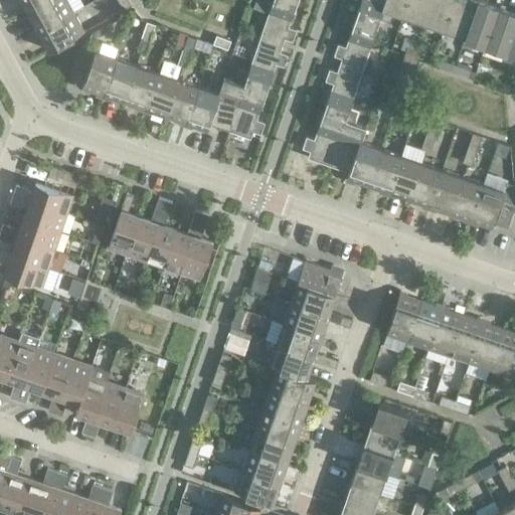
[(48,0),(21,0),(28,11),(48,0)]
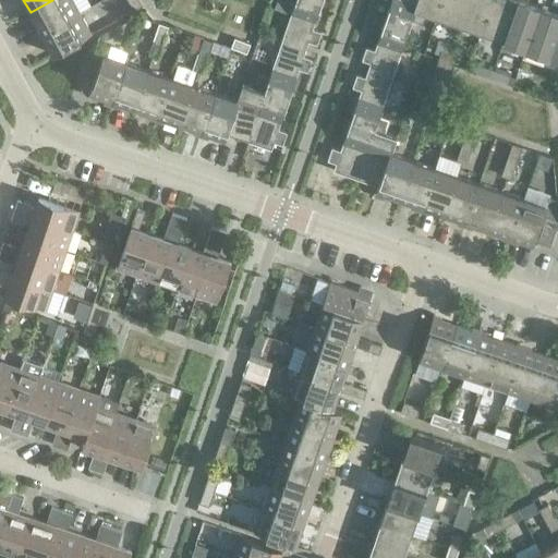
[(80,12),(73,0),(52,0),(31,12),(41,33),(80,12)]
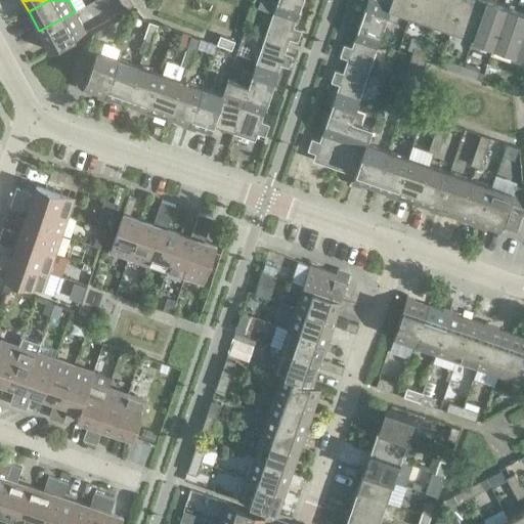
[(134,5),(130,0),(120,0),(125,9),(134,5)]
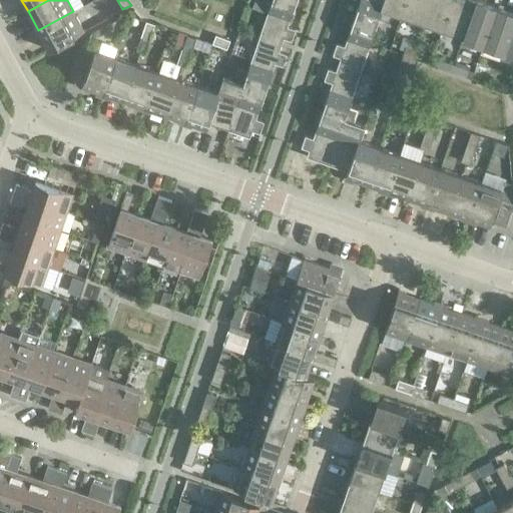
[(254,0),(252,8),(268,13),(272,0),(254,0)]
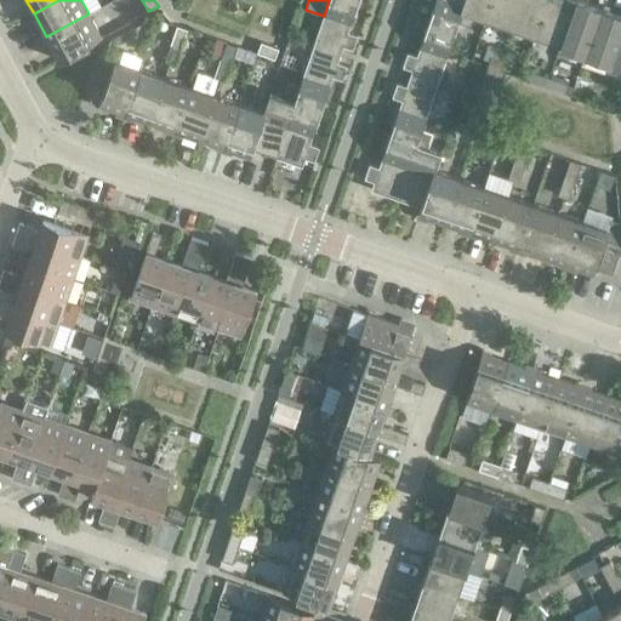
[(359,0),(329,0),(324,16),(314,45),(341,53),(343,46),(353,49),(358,35),(348,32),(359,0)]
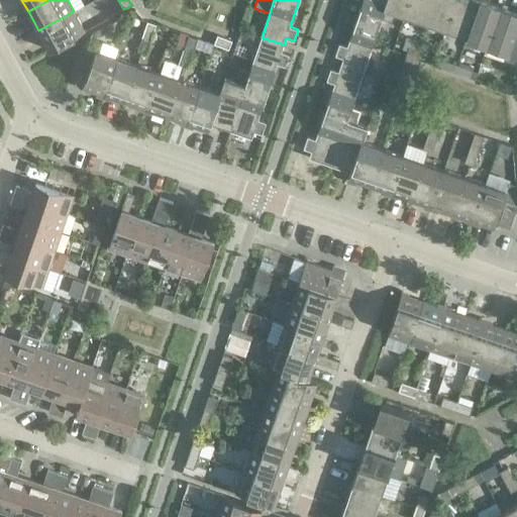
[(363,0),(356,17),(379,25),(385,9),(384,8),(387,0),(363,0)]
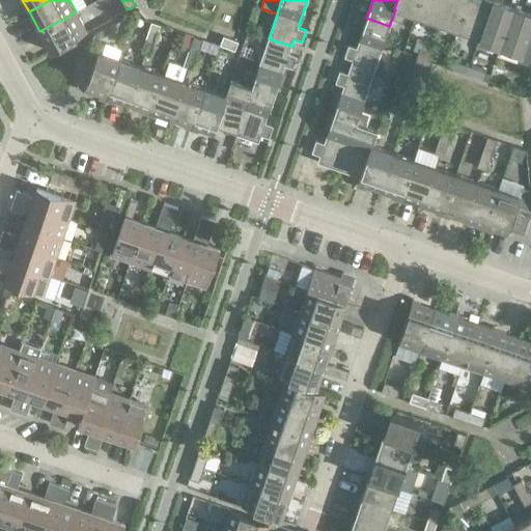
[(397,0),(394,8),(395,9),(416,16),(421,0),(397,0)]
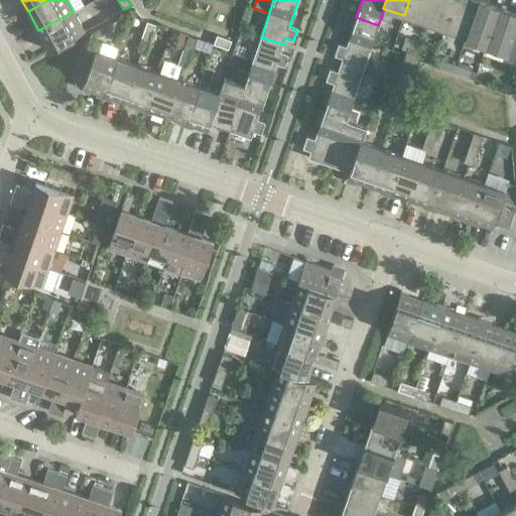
[(431,0),(409,0),(404,15),(424,22),(431,0)]
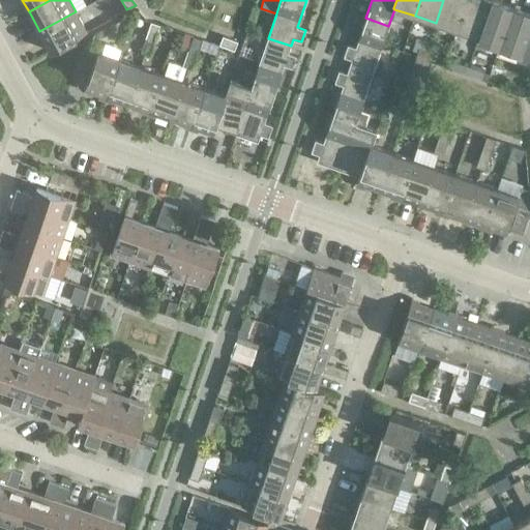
[(467,0),(443,0),(436,23),(457,30),(467,0)]
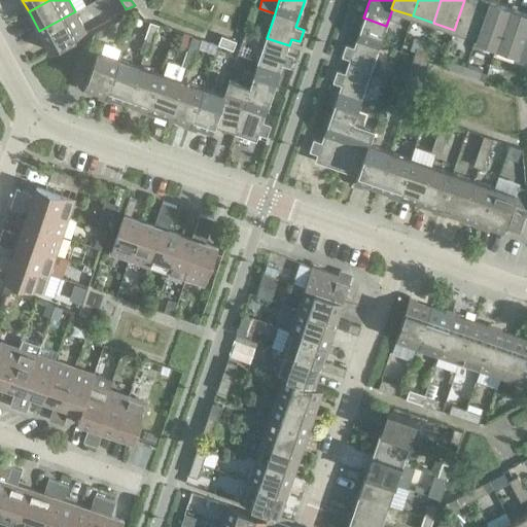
[(488,0),(464,0),(454,30),(476,37),(488,0)]
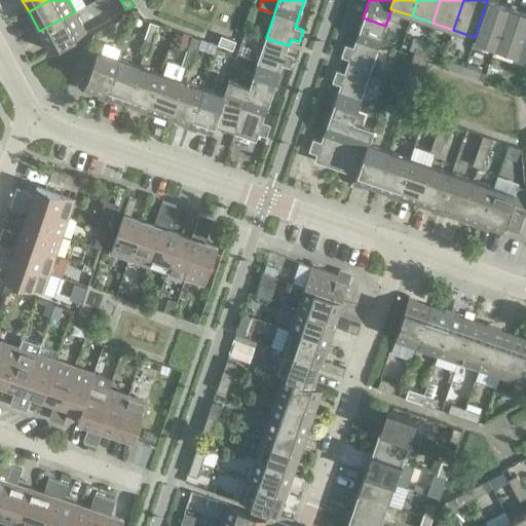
[(509,6),(492,0),(487,0),(475,37),(495,44),(509,6)]
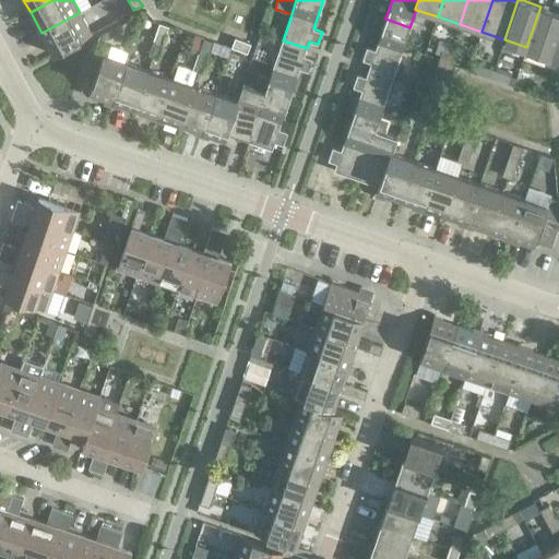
[(558,28),(558,12),(540,7),(526,47),(550,56),(548,63),(558,68),(558,39),(556,39),(558,28)]
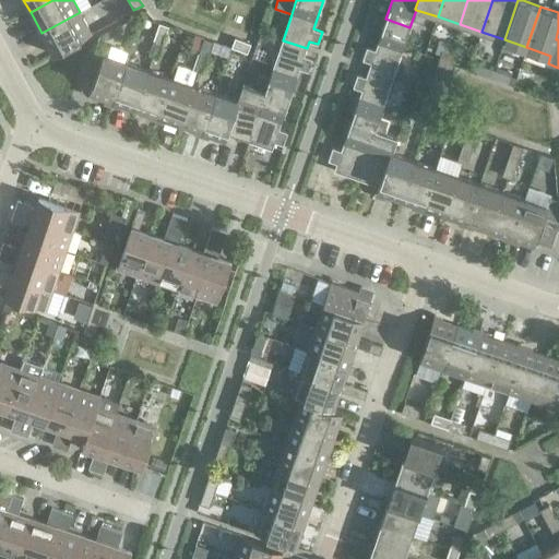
[(92,34),(80,12),(42,33),(54,55),(92,34)]
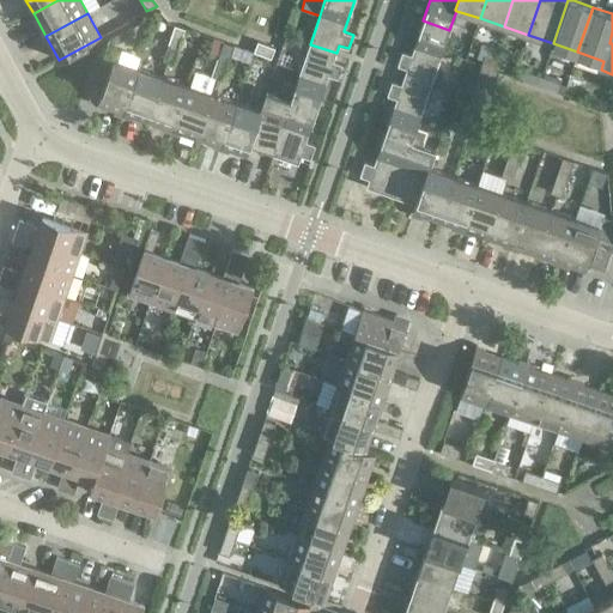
[(449,30),(423,20),(412,54),(402,52),(398,65),(407,68),(405,77),(431,85),(449,30)]
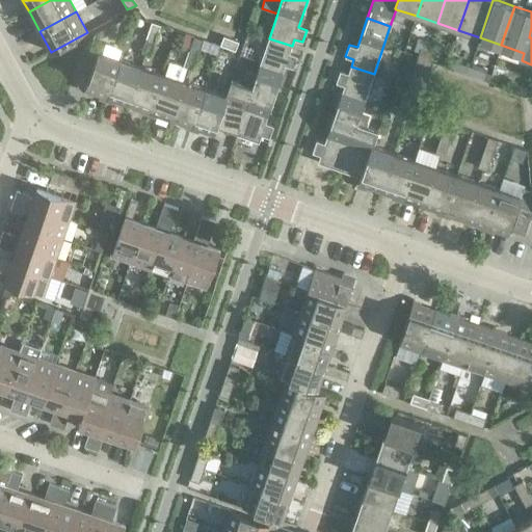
[(161,25),(152,22),(147,36),(156,41),(161,25)]
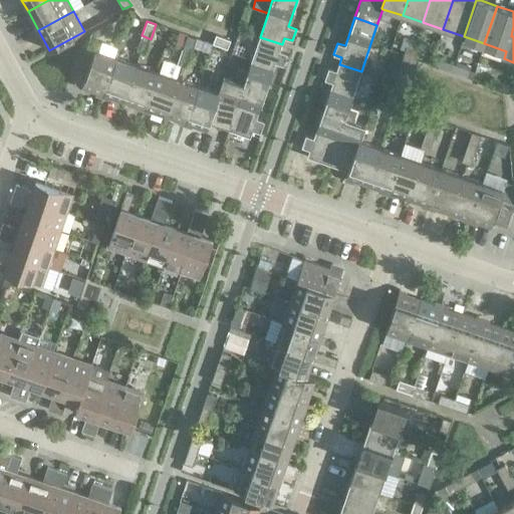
[(216,34),(213,44),(227,49),(231,40),(216,34)]
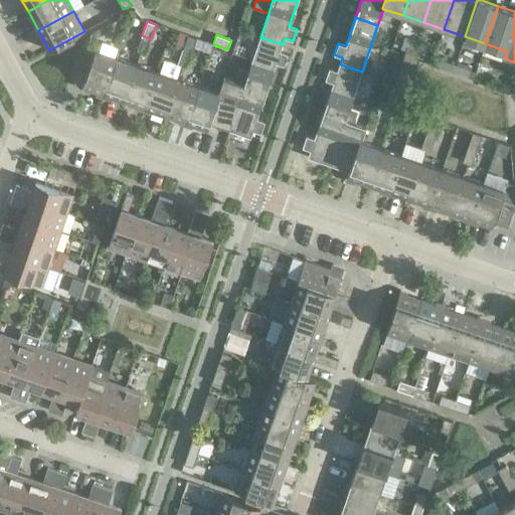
[(151,39),(142,35),(137,50),(146,53),(151,39)]
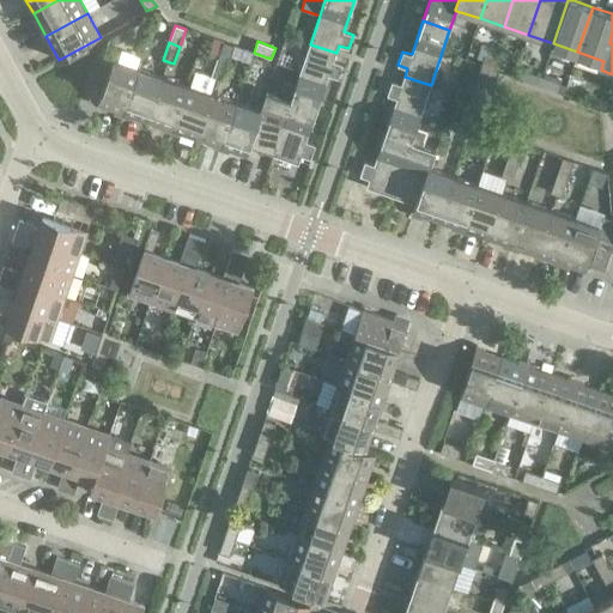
[(235,46),(223,42),(217,59),(229,64),(235,46)]
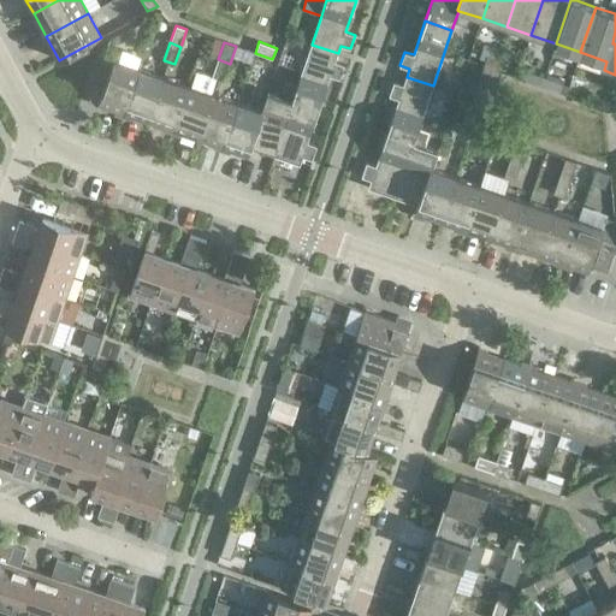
[(338,53),(312,45),(297,87),(292,100),(294,100),(319,108),(331,76),(339,78),(344,65),(336,61),(338,53)]
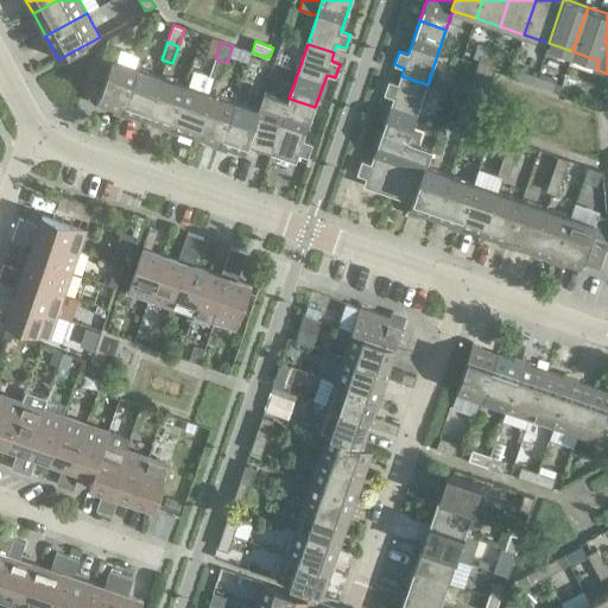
[(481,55),(479,59),(477,65),(495,71),(499,61),(481,55)]
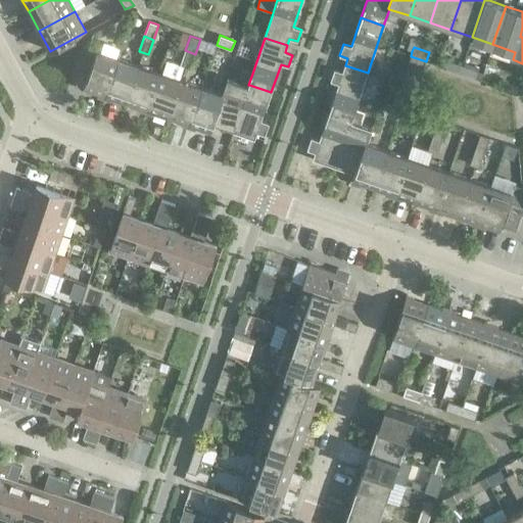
[(195,54),(185,50),(180,65),(190,68),(195,54)]
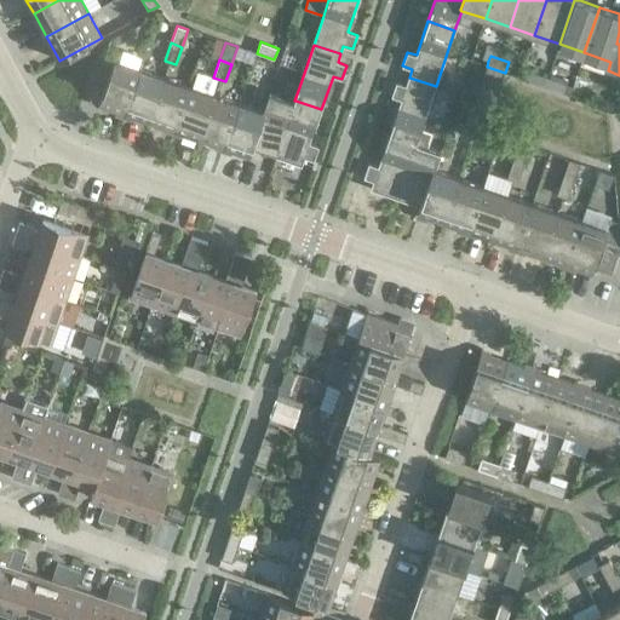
[(105,89),(96,85),(90,103),(99,107),(125,115),(141,69),(114,61),(105,89)]
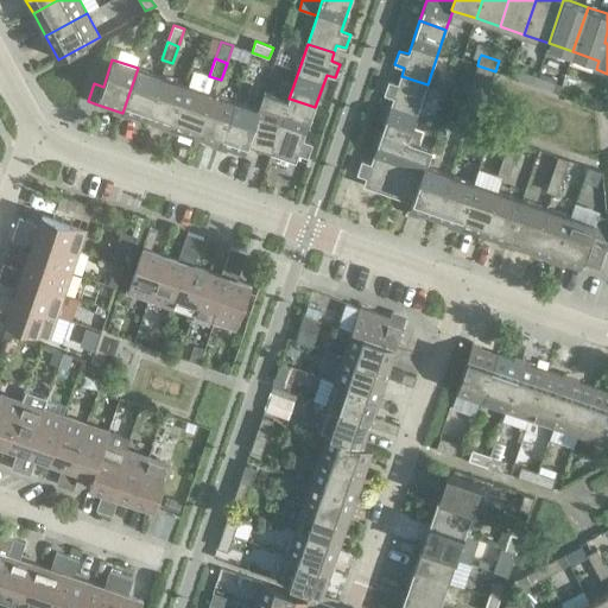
[(495,71),(477,65),(474,75),(492,82),(495,71)]
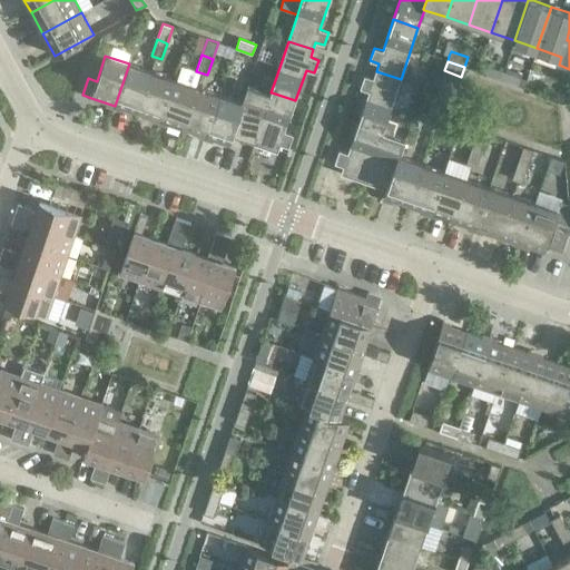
[(151,71),(129,64),(115,106),(137,114),(151,71)]
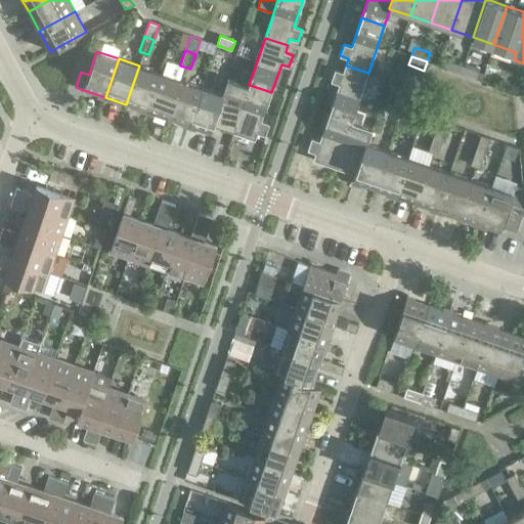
[(464,63),(448,58),(445,68),(461,73),(464,63)]
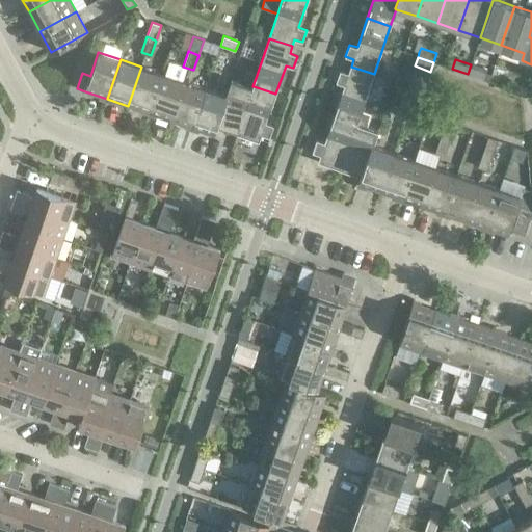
[(430,72),(415,65),(411,75),(427,80),(430,72)]
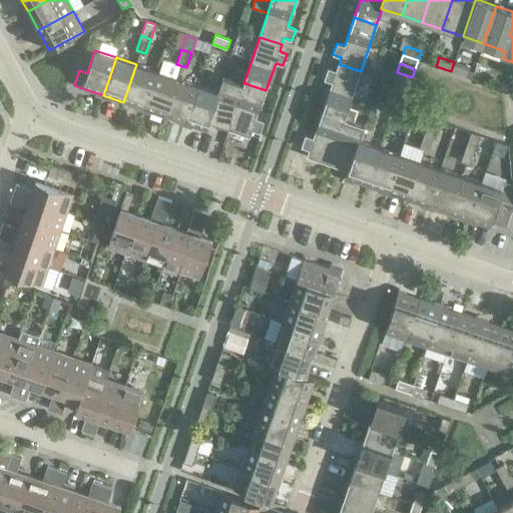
[(156,71),(136,64),(123,102),(143,109),(156,71)]
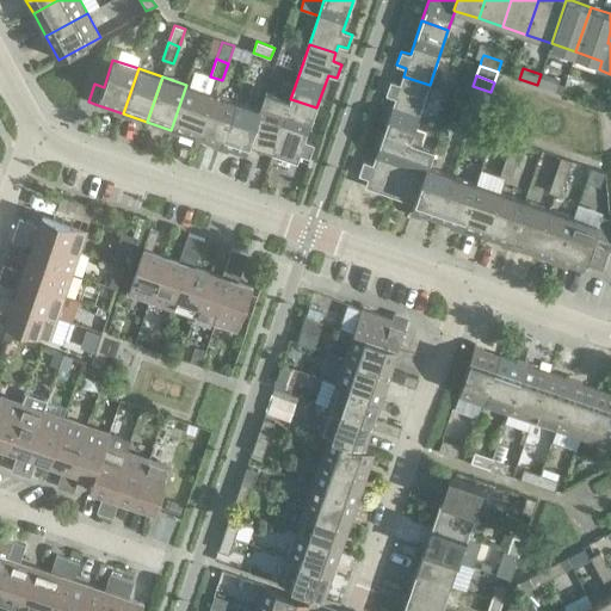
[(430,85),(403,76),(400,84),(390,81),(387,94),(395,98),(384,131),(411,140),(415,125),(430,85)]
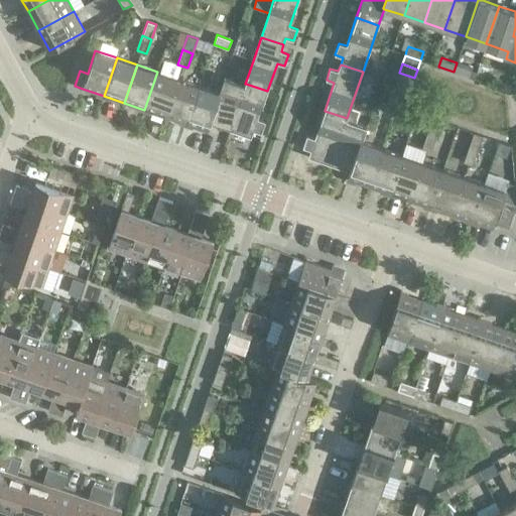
[(477,70),(472,68),(469,77),(474,79),(477,70)]
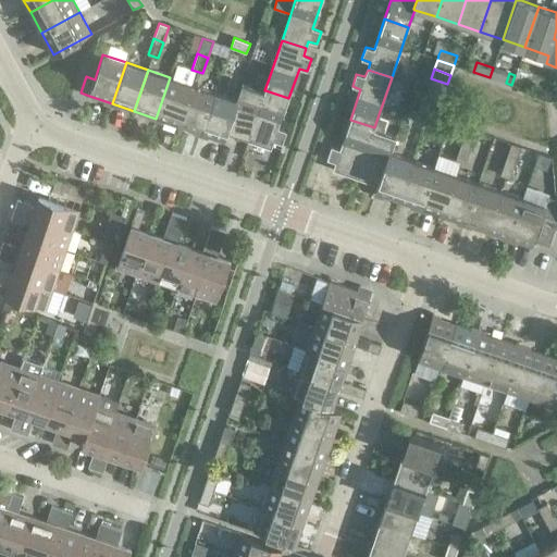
[(242,83),(236,100),(237,100),(225,133),(226,134),(248,140),(265,90),(264,90),(269,78),(258,74),(254,87),(242,83)]
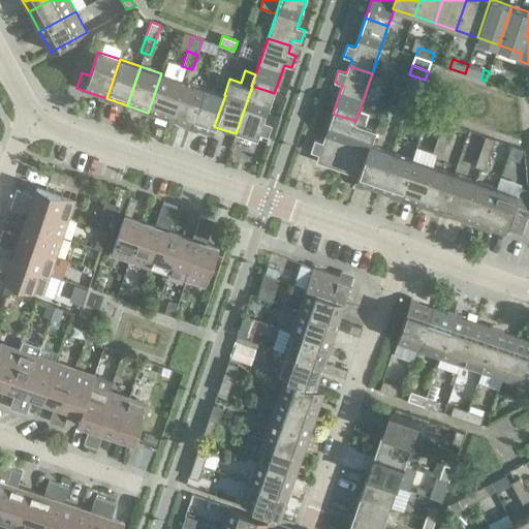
[(183,81),(161,73),(148,113),(169,120),(183,81)]
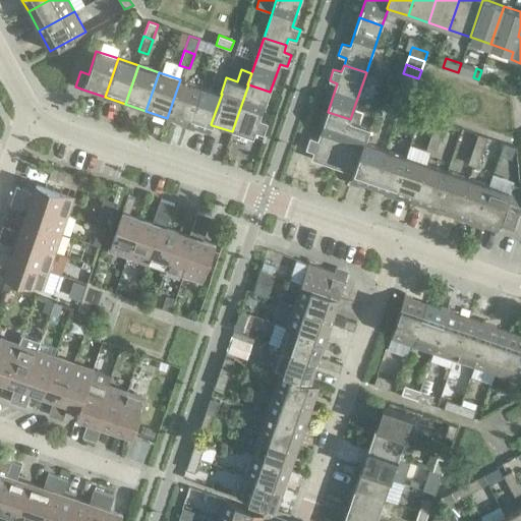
[(200,87),(180,79),(167,118),(188,125),(200,87)]
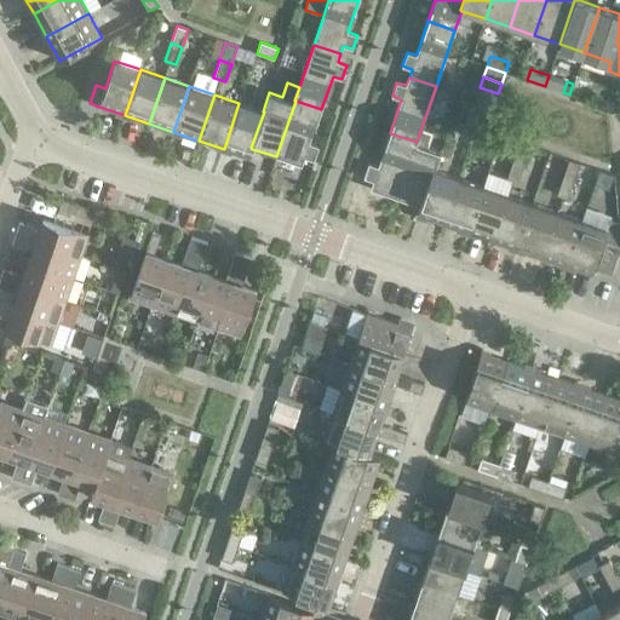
[(321,109),(296,101),(276,156),(302,166),(304,158),(314,161),(319,147),(310,143),(321,109)]
